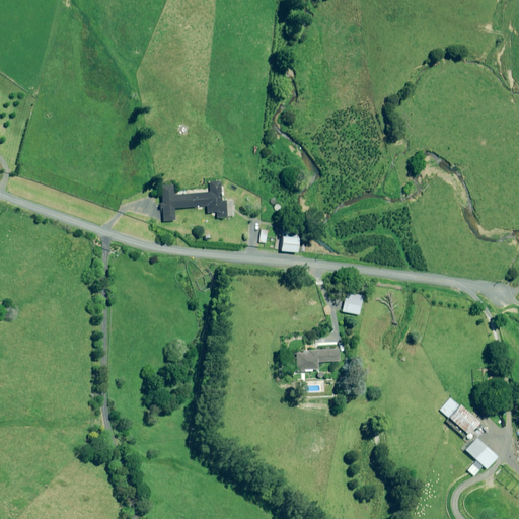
[(172,184),(160,186),(161,202),(159,203),(159,208),(162,208),(163,221),(174,219),(174,208),(206,206),(207,213),(215,212),(216,218),(226,217),(225,201),(220,200),(220,180),(208,181),(208,192),(172,194),(172,184)]
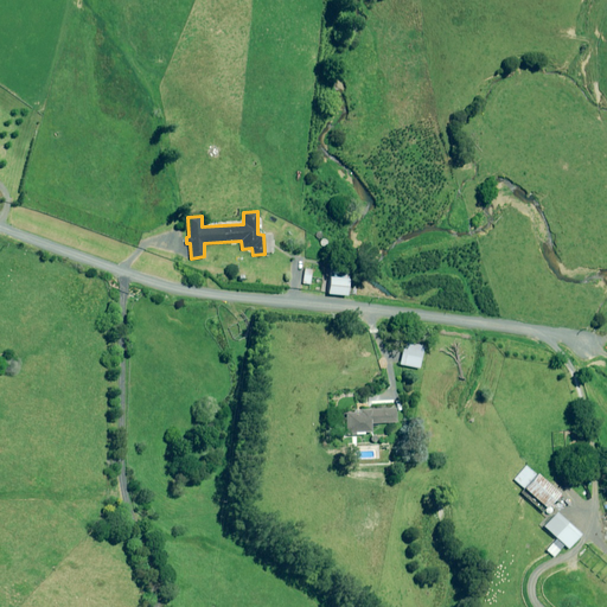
[(349,279),(328,278),(327,293),(347,295),(349,279)]
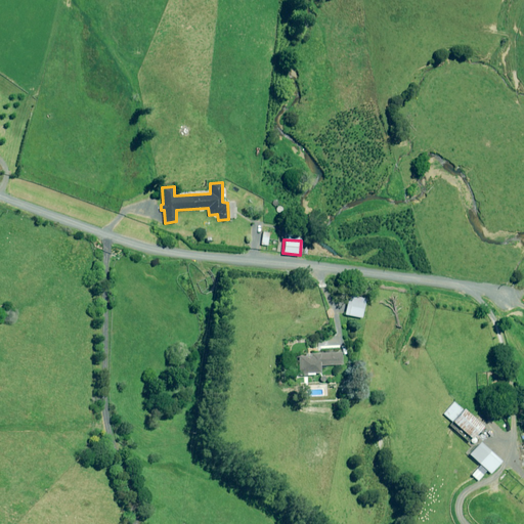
[(365,299),(348,295),(344,314),(361,318),(365,299)]
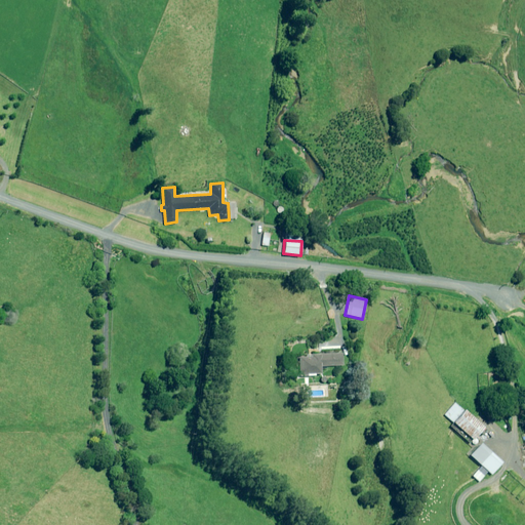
[(342,365),(341,353),(311,354),(311,356),(299,357),(299,375),(308,375),(308,374),(320,373),(321,367),(342,365)]
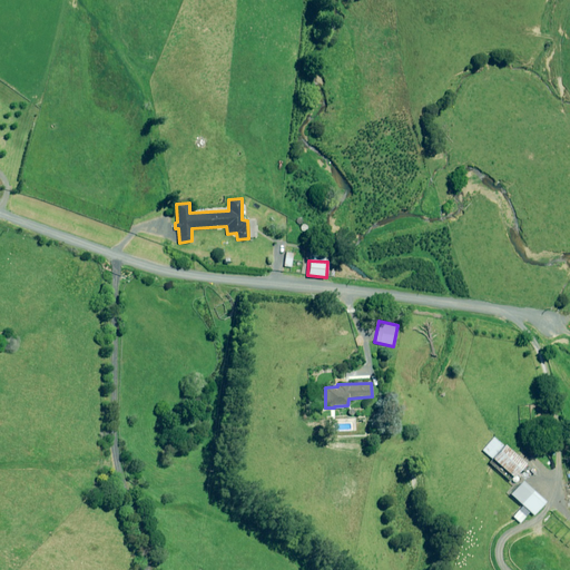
[(520,463),(498,444),(485,460),(508,478),(520,463)]
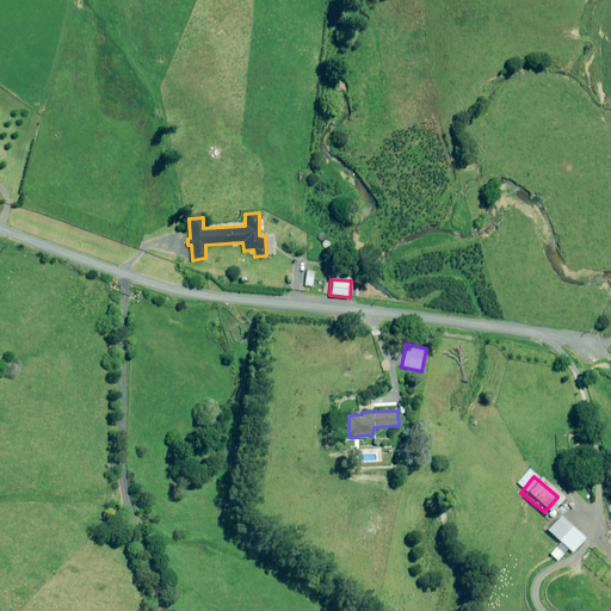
[(581,538),(555,516),(543,530),(556,542),(547,554),(554,561),(565,549),(568,553),(581,538)]
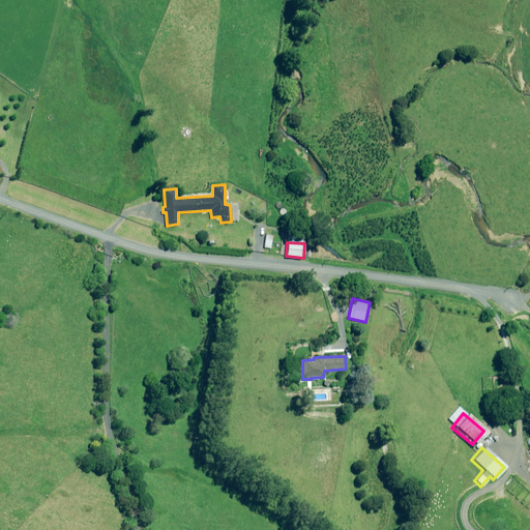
All buildings are outlined.
